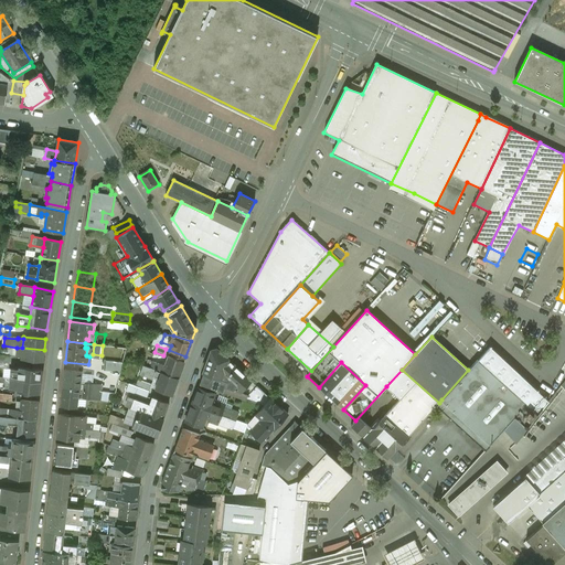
[(514,369),(490,347),(478,360),(502,382),(514,369)]
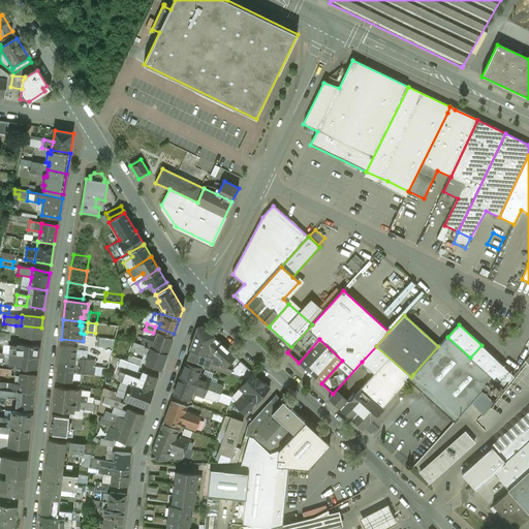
[(41,328),(21,325),(20,335),(20,336),(40,339),(41,328)]
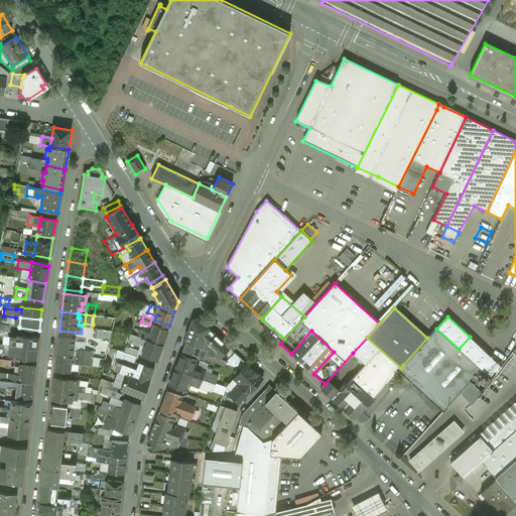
[(199,319),(194,320),(185,341),(201,347),(208,329),(199,319)]
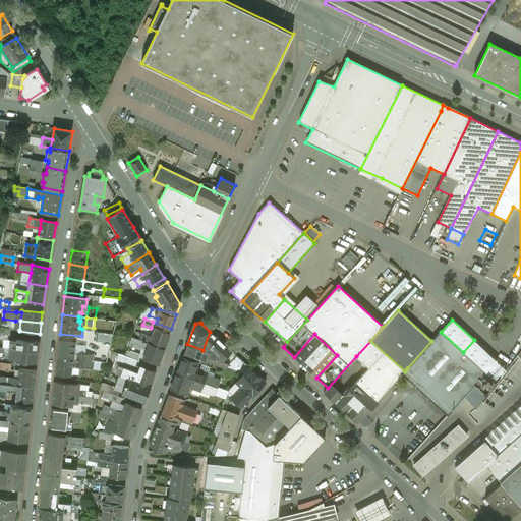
[(169,334),(155,329),(152,337),(150,343),(164,349),(169,334)]
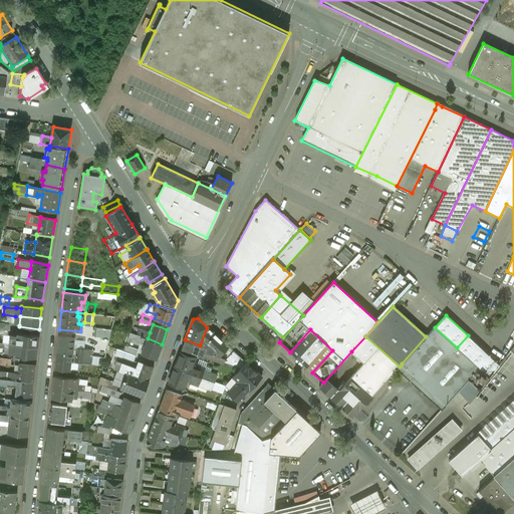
[(229,347),(207,327),(200,345),(185,339),(182,349),(206,357),(217,361),(219,357),(220,357),(229,347)]
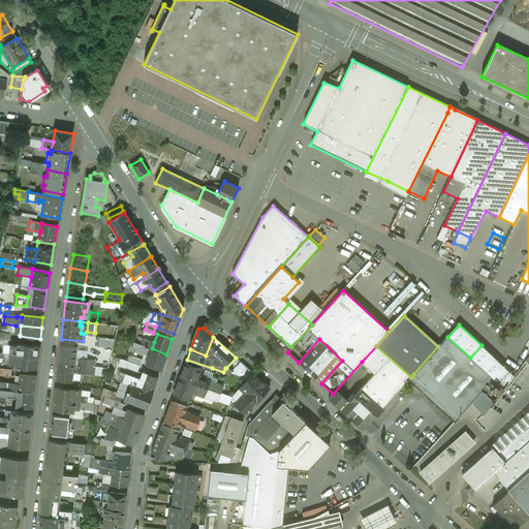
[(470,358),(447,337),(438,346),(413,374),(459,416),(464,410),(471,403),(483,391),(493,401),(503,389),(470,358)]
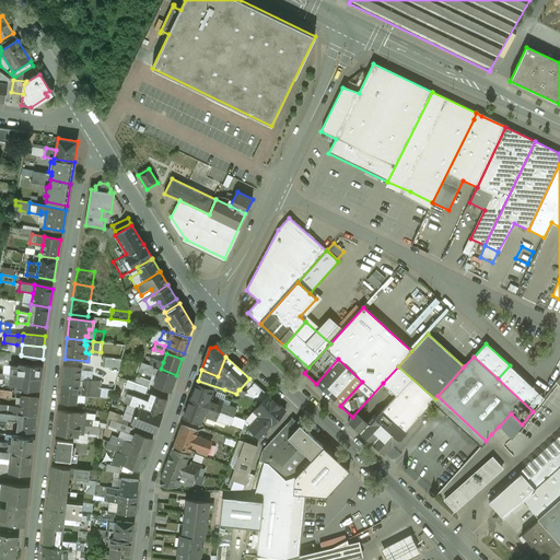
[(163,362),(151,358),(149,364),(161,369),(163,362)]
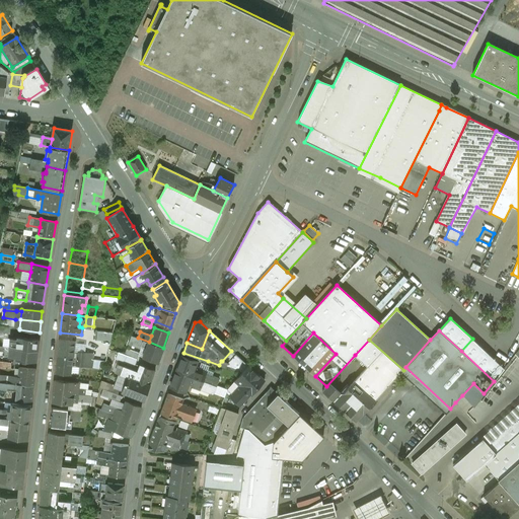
[(336,354),(313,332),(293,356),(315,376),(336,354)]
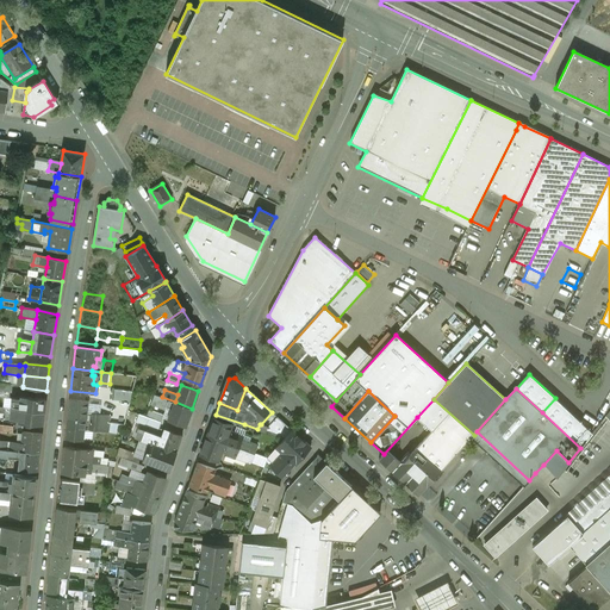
[(162,397),(155,394),(151,404),(166,410),(167,408),(172,409),(175,402),(162,397)]
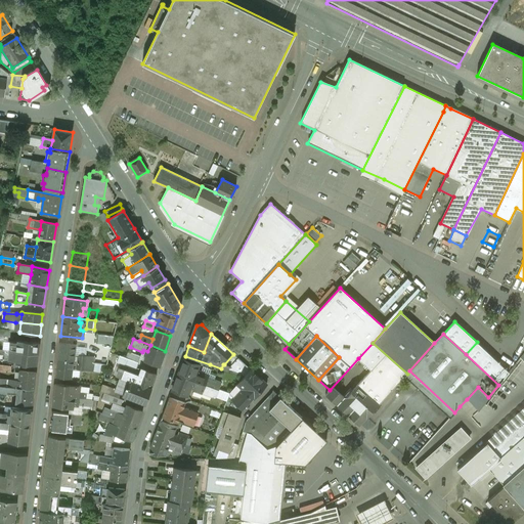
[(39,343),(17,342),(17,344),(16,352),(38,354),(39,343)]
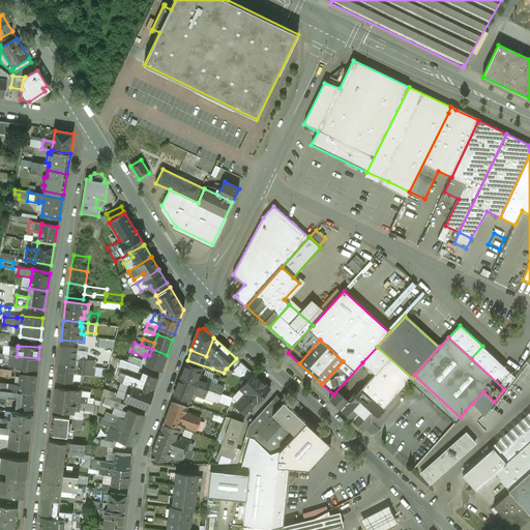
[(514,376),(482,346),(471,358),(504,389),(514,376)]
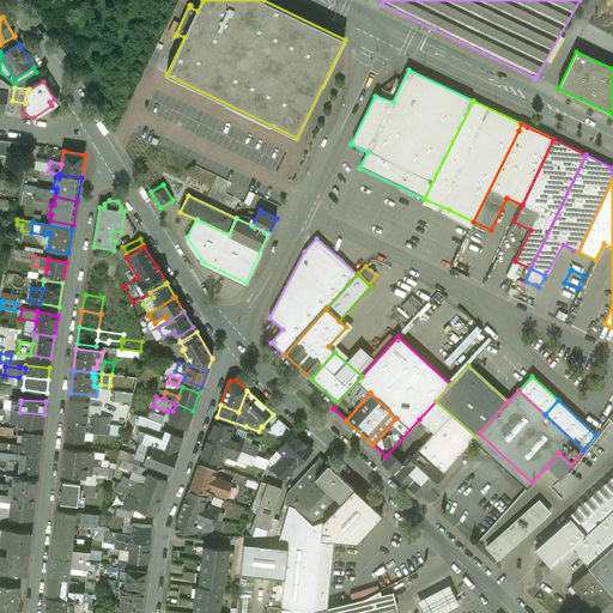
[(477,437),(436,401),(419,419),(434,434),(418,450),(443,473),(477,437)]
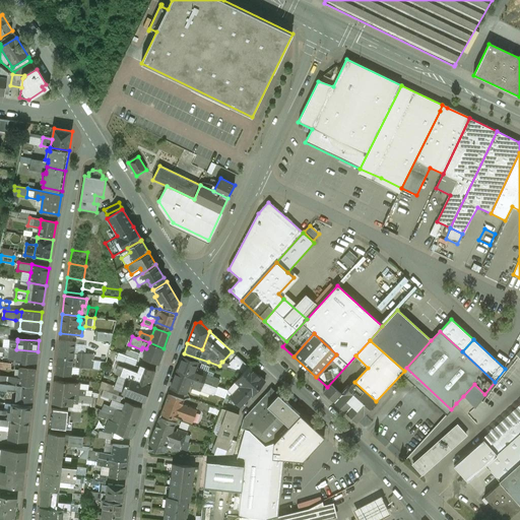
[(74,342),(59,341),(57,358),(73,359),(73,354),(74,342)]
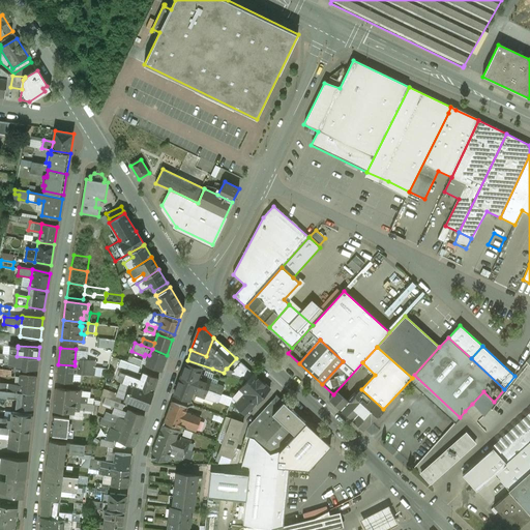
[(167,355),(152,349),(149,355),(146,364),(160,370),(167,355)]
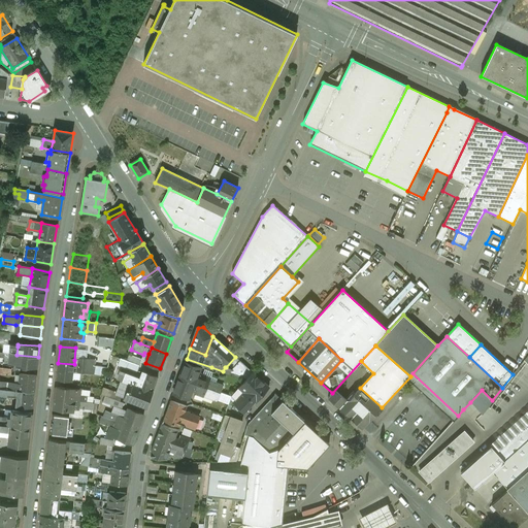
[(10,354),(4,354),(3,362),(15,364),(17,355),(10,354)]
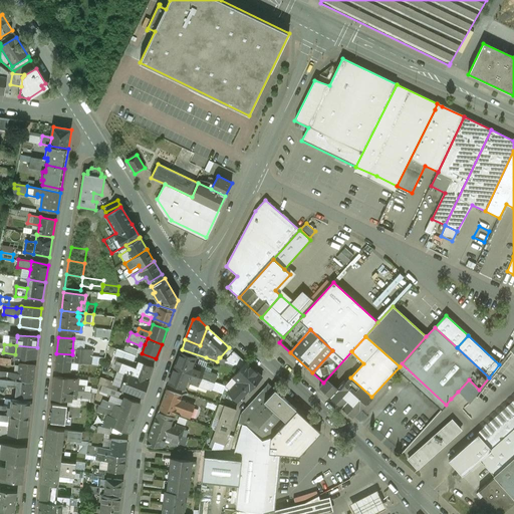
[(37,347),(16,345),(15,354),(15,356),(35,358),(37,347)]
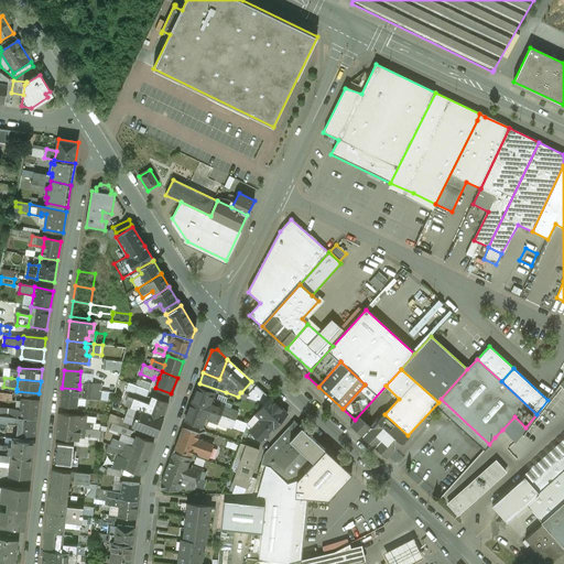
[(98,383),(84,382),(84,384),(79,384),(79,389),(97,391),(98,383)]
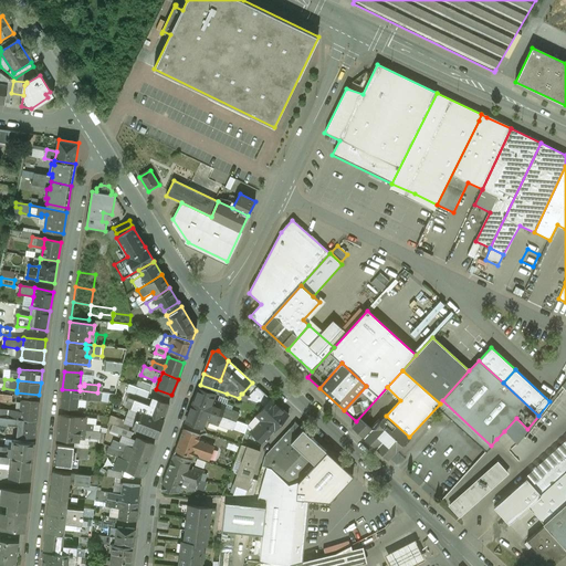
[(150,391),(137,387),(134,395),(147,399),(150,391)]
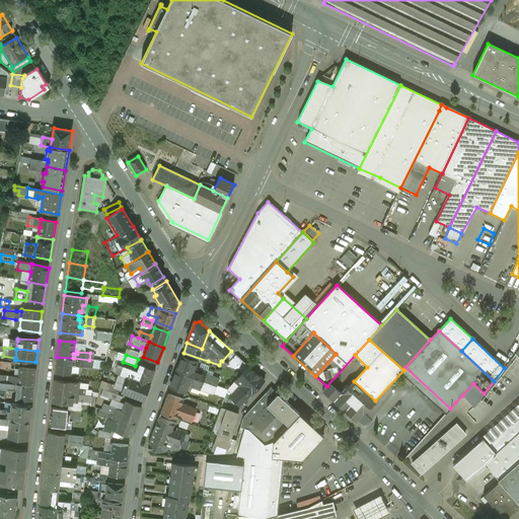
[(197,362),(181,356),(176,371),(191,377),(194,371),(197,362)]
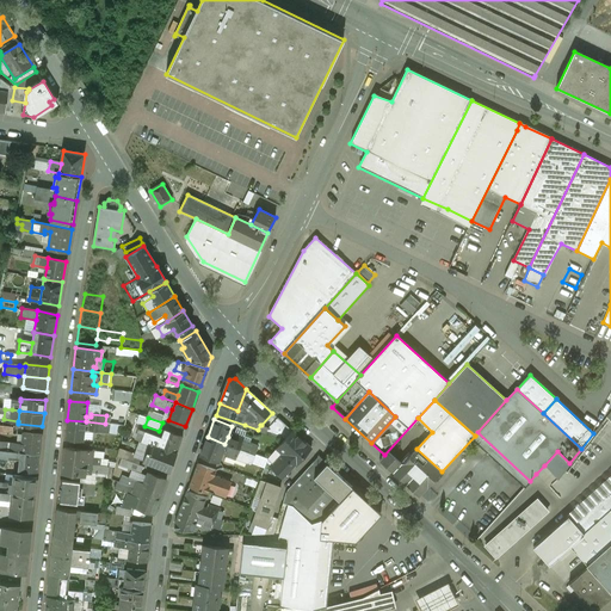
[(278,419),(264,432),(284,439),(292,431),(278,419)]
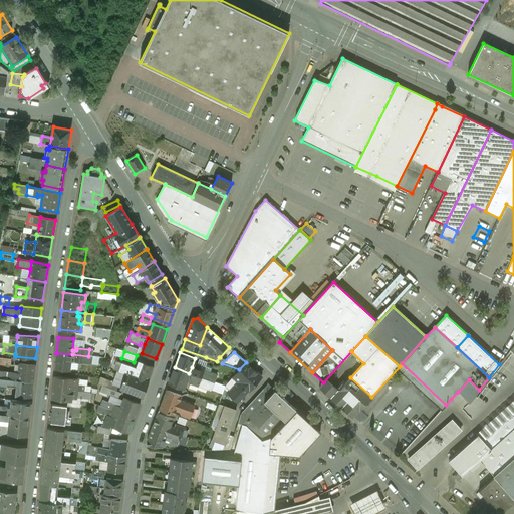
[(72,354),(56,353),(54,369),(70,371),(70,369),(71,362),(72,354)]
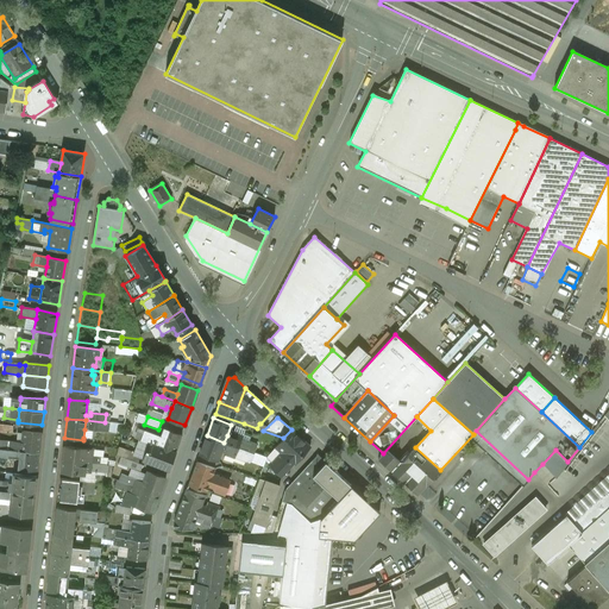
[(105,422),(86,420),(85,429),(89,429),(93,429),(107,431),(108,422),(105,422)]
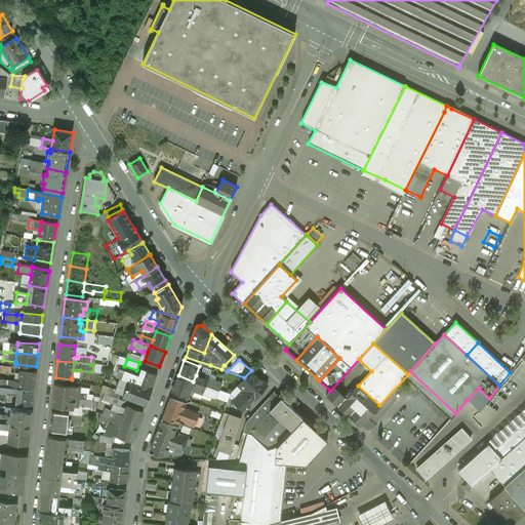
[(0,371),(12,372),(12,365),(0,364),(0,371)]
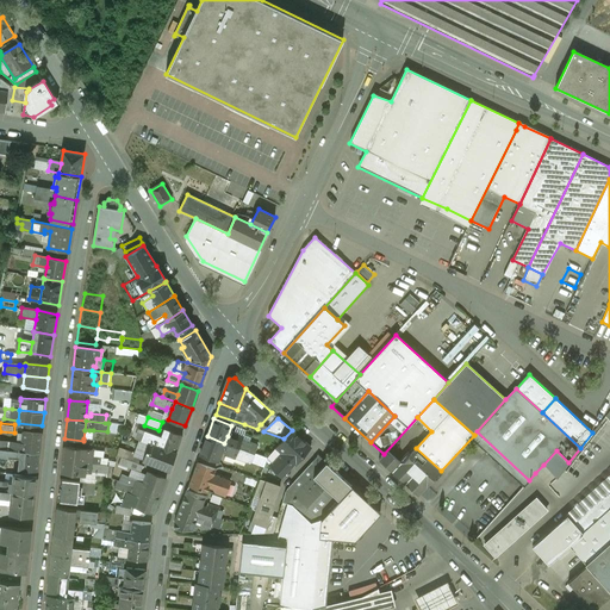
[(257,429),(244,424),(242,430),(255,435),(257,429)]
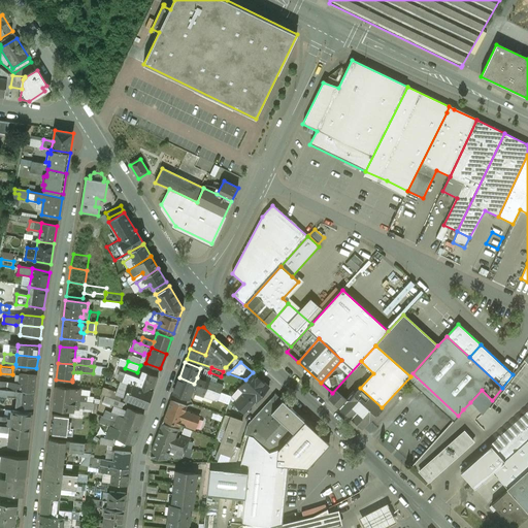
[(138,378),(129,375),(129,373),(121,370),(118,378),(126,382),(152,392),(158,376),(141,370),(138,378)]
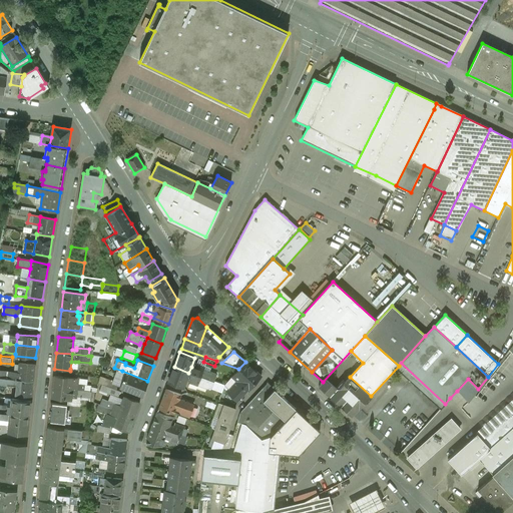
[(261,377),(245,362),(233,376),(238,380),(247,389),(249,390),(261,377)]
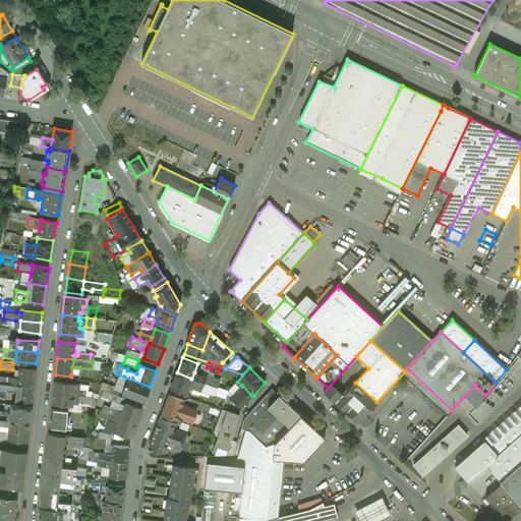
[(36,371),(19,369),(18,379),(17,386),(34,388),(36,371)]
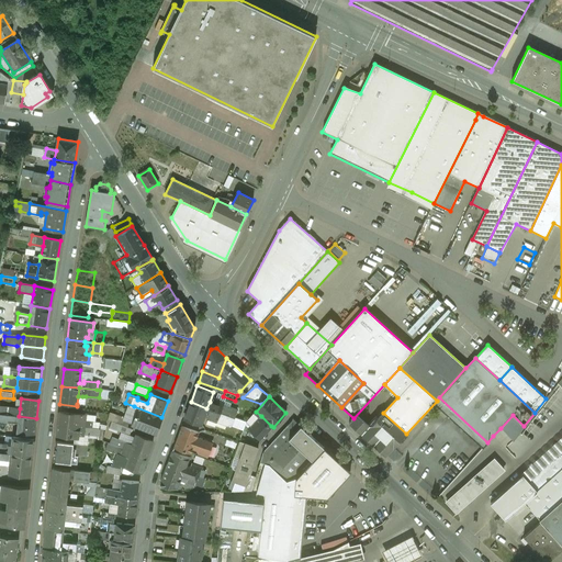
[(206,408),(191,402),(184,418),(201,424),(204,414),(206,408)]
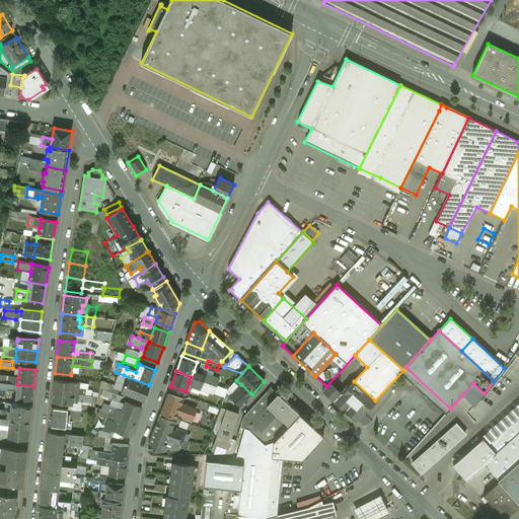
[(204,375),(194,371),(191,377),(202,380),(204,375)]
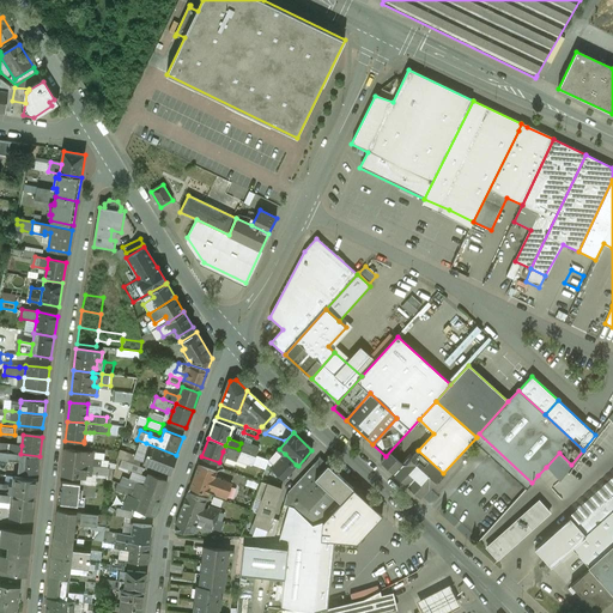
[(22,445),(0,443),(0,451),(20,454),(22,445)]
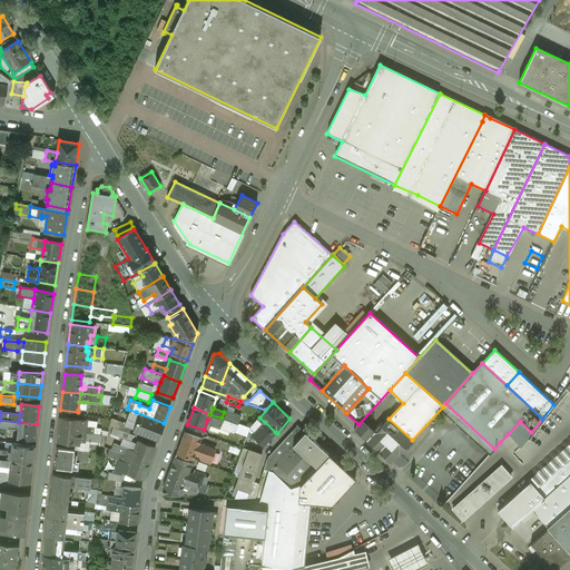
[(164,423),(136,412),(130,426),(130,428),(134,428),(133,430),(158,440),(164,423)]
